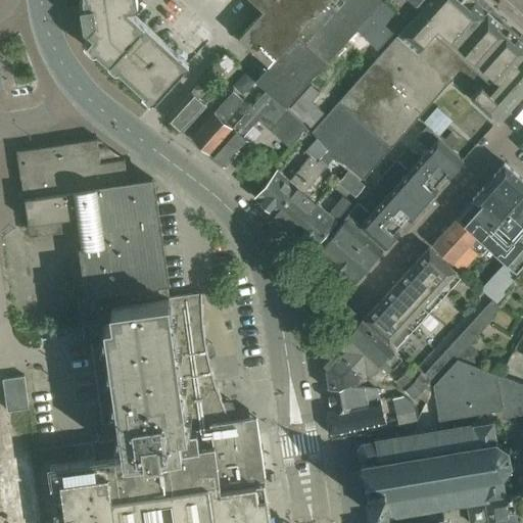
[(84,0),(85,5),(80,6),(83,27),(93,35),(87,42),(153,102),(188,64),(126,8),(134,6),(137,3),(136,0),(84,0)]
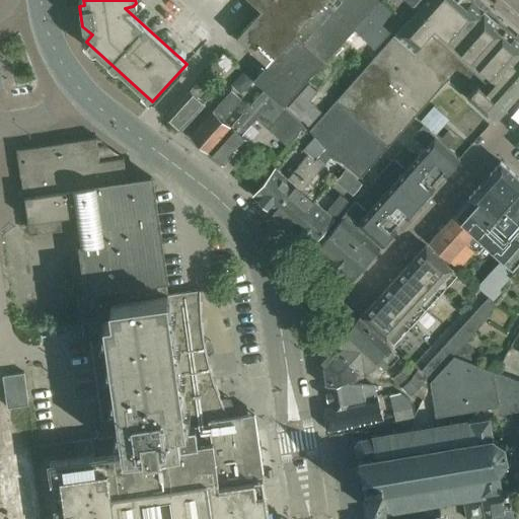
[(325,61),(296,33),(266,6),(271,0),(249,0),(261,10),(236,36),(266,64),(252,79),(283,106),(322,62),(323,63),(325,61)]
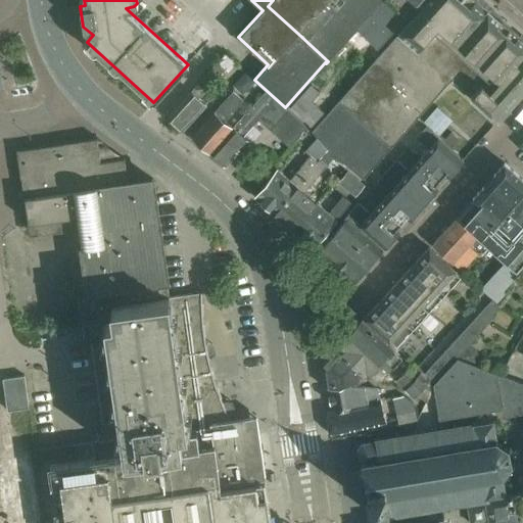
[(298,34),(329,0),(273,0),(268,6),(298,34)]
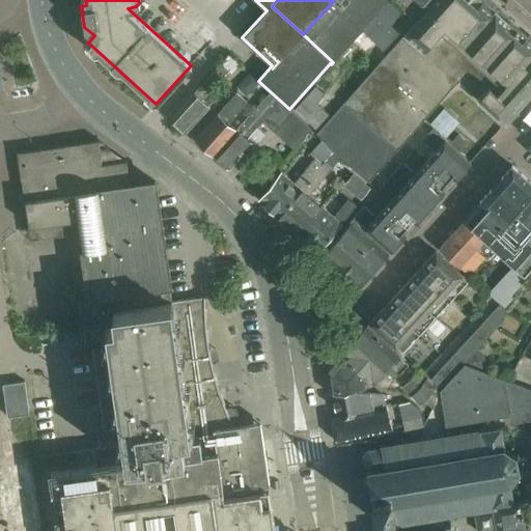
[(362,31),(390,0),(334,0),(303,34),(333,62),(362,30),(362,31)]
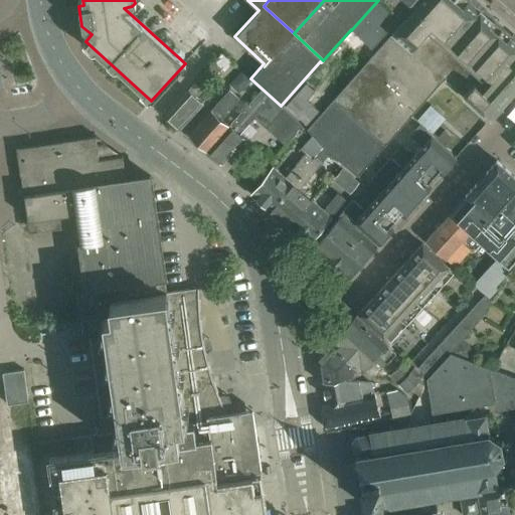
[(514,40),(468,0),(420,0),(306,131),(322,148),(357,177),(444,78),(490,119),(514,90),(514,40)]
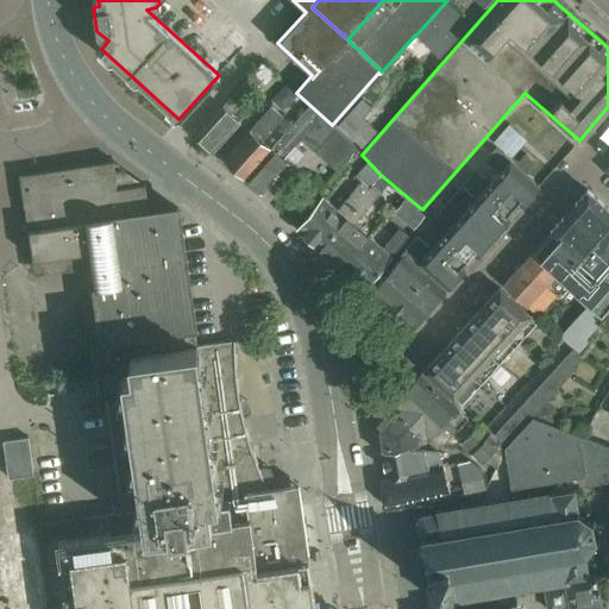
[(447,0),(415,36),(438,58),(472,20),(469,18),(483,2),(487,5),(490,0),(447,0)]
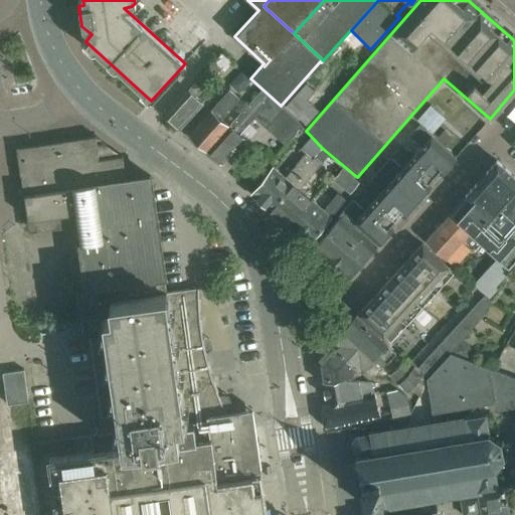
[(220,69),(212,62),(165,115),(171,120),(170,122),(176,128),(178,126),(180,128),(202,104),(194,98),(220,69)]
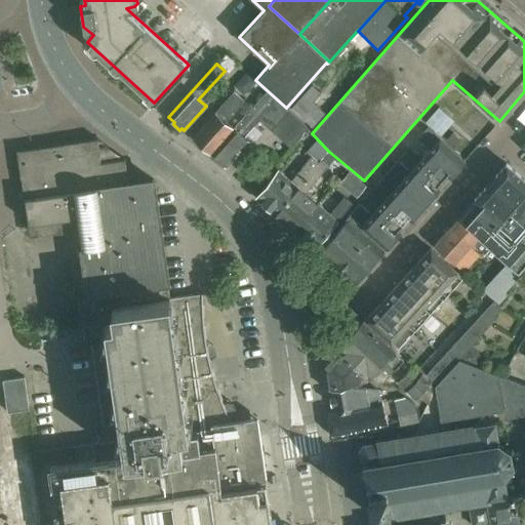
[(255,83),(245,74),(234,86),(244,95),(255,83)]
